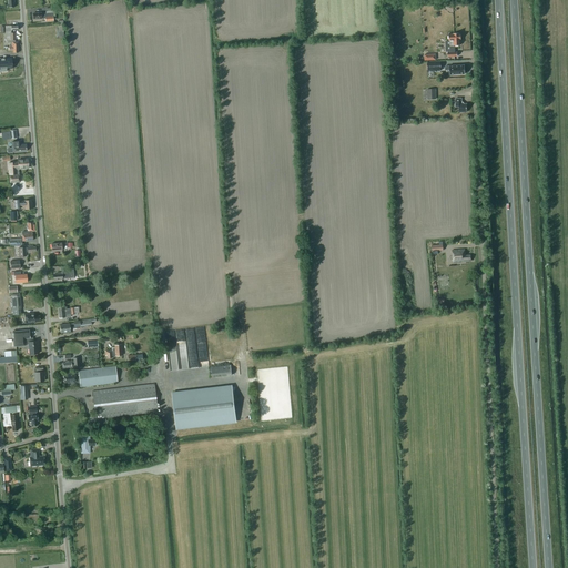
[(46,13),(44,13),(41,13),(32,14),(32,16),(31,16),(31,19),(32,19),(32,20),(37,19),(37,20),(42,19),(44,19),(44,21),(53,21),(53,20),(56,19),(56,12),(54,12),(54,8),(46,8),(46,13)]
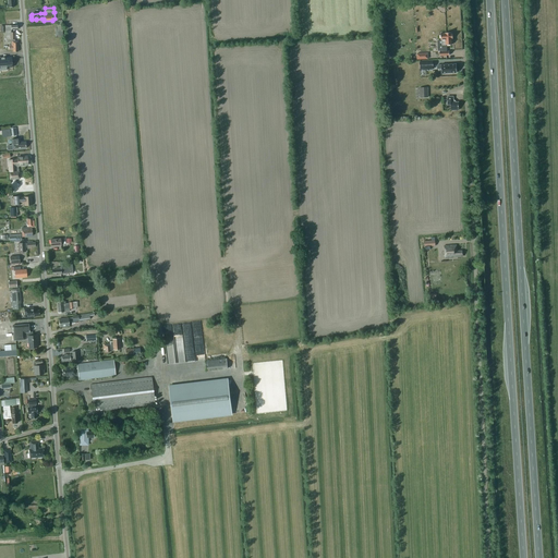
[(11,33),(11,31),(11,25),(4,25),(5,40),(8,40),(8,43),(11,43),(11,47),(9,47),(9,51),(12,51),(12,52),(17,52),(17,43),(14,43),(14,33),(11,33)]
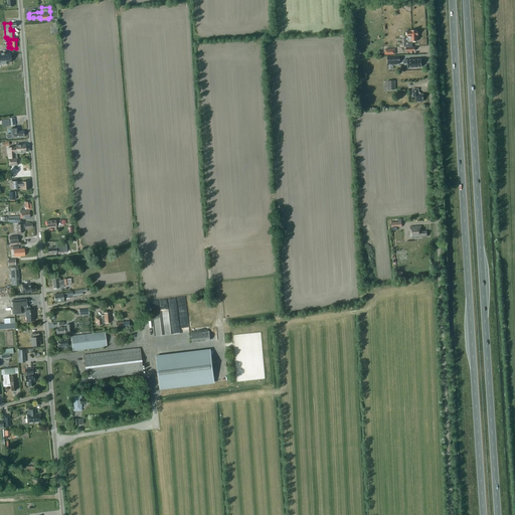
[(416,30),(415,30),(410,30),(410,31),(406,31),(406,37),(407,37),(407,47),(405,48),(405,51),(414,51),(413,47),(411,47),(411,41),(416,41),(416,36),(417,36),(416,30)]
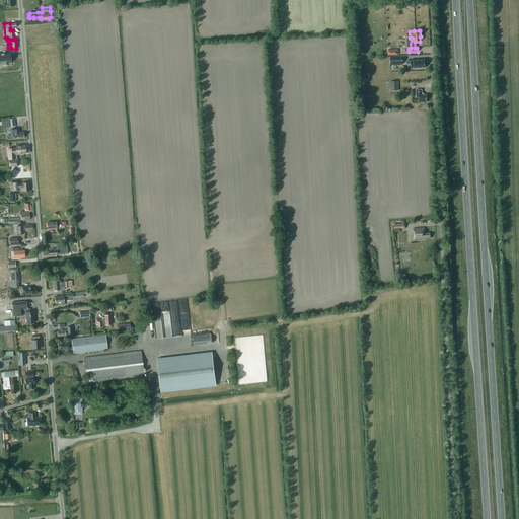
[(0,53),(0,63),(0,66),(6,65),(6,63),(11,62),(10,54),(4,54),(3,54),(2,54),(1,54),(0,54),(0,53)]
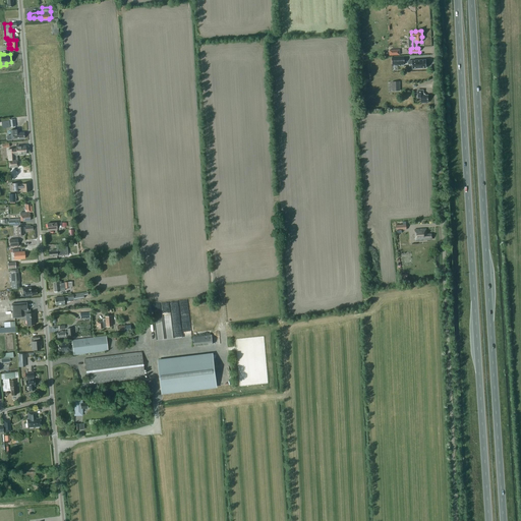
[(392,57),(392,65),(404,64),(404,57),(392,57)]
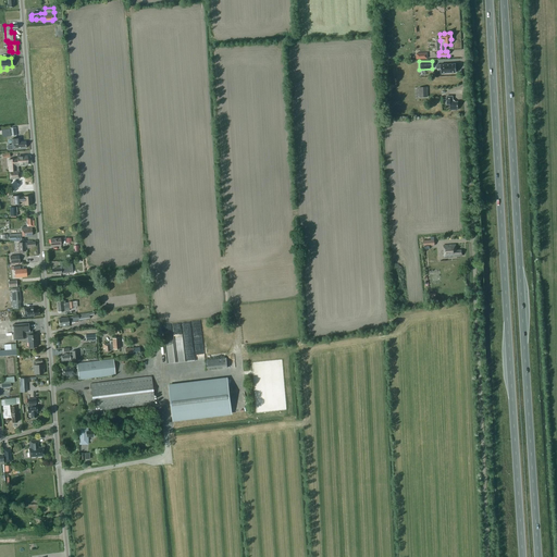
[(455,73),(455,64),(440,65),(435,65),(436,70),(440,69),(440,74),(455,73)]
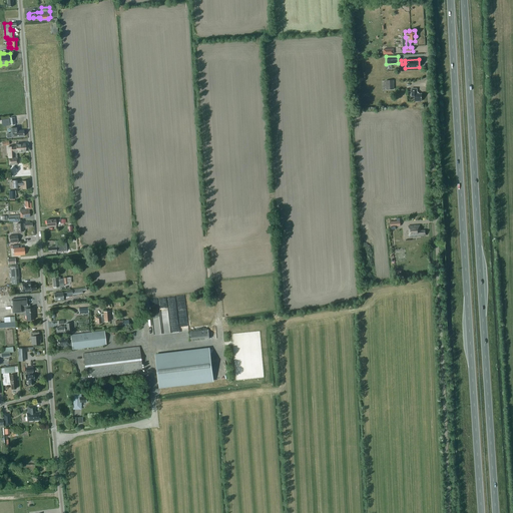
[(394,80),(386,80),(386,89),(394,89),(394,80)]
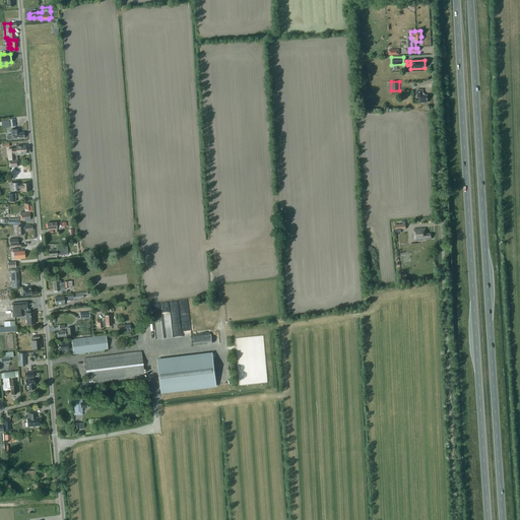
[(416,90),(416,98),(419,98),(419,103),(427,103),(427,95),(424,95),(421,93),(421,90),(416,90)]
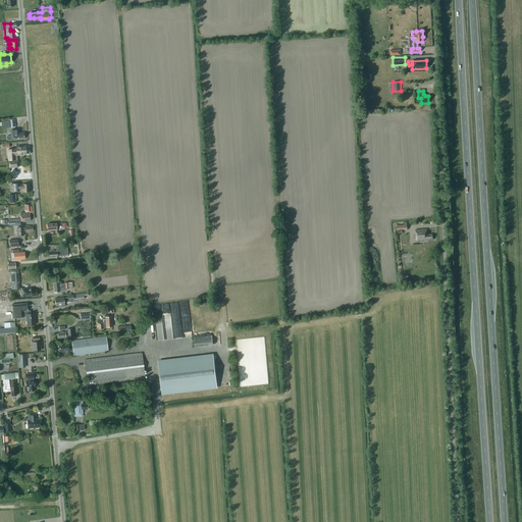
[(18,129),(10,131),(11,137),(7,137),(7,141),(24,139),(23,133),(18,134),(18,129)]
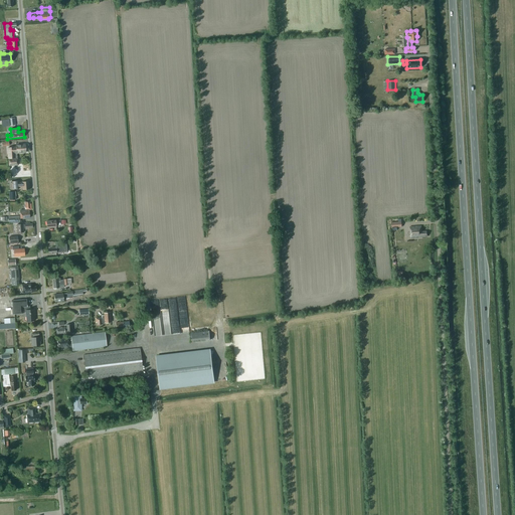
[(8,148),(9,165),(18,165),(17,159),(17,158),(15,158),(14,153),(17,153),(22,153),(22,154),(26,153),(25,144),(16,144),(16,147),(14,147),(8,148)]
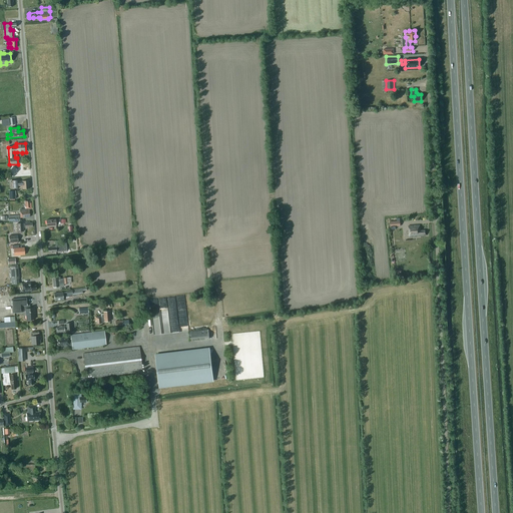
[(19,180),(14,180),(11,180),(11,188),(19,187),(19,185),(22,185),(22,189),(29,188),(29,180),(22,181),(19,181),(19,180)]
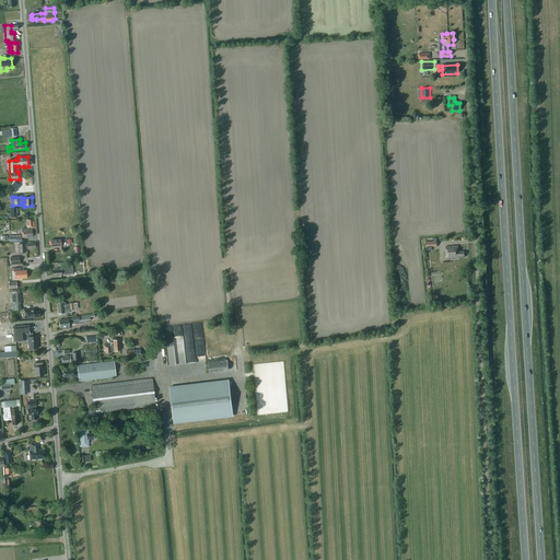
[(32,220),(27,220),(28,224),(27,224),(27,228),(22,229),(22,231),(23,237),(33,237),(32,231),(31,231),(31,229),(34,229),(34,222),(33,222),(32,220)]
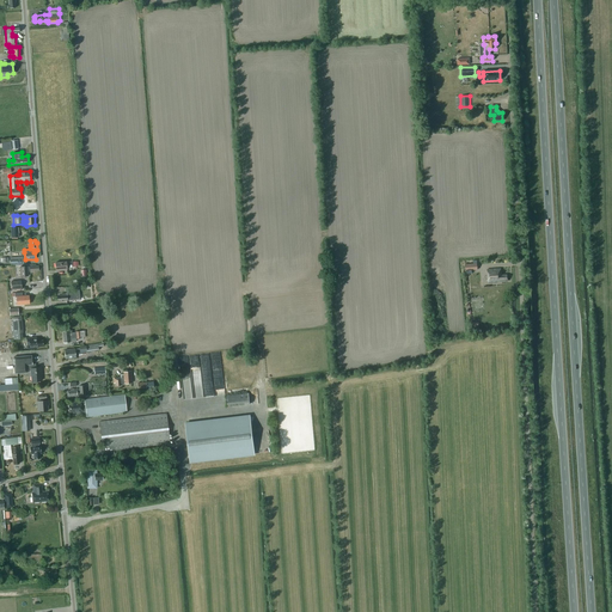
[(479,270),(478,263),(466,263),(466,274),(473,274),(472,270),(479,270)]
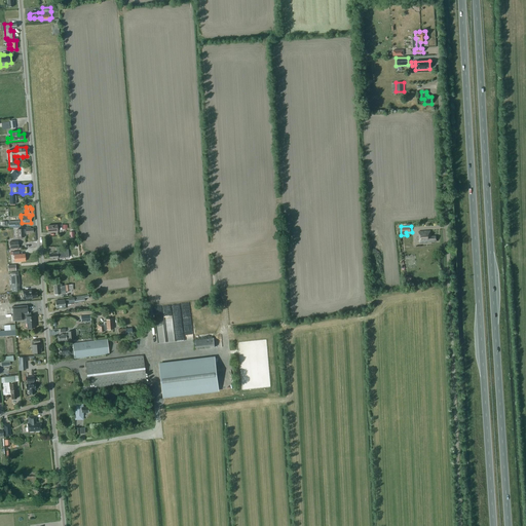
[(26,230),(24,230),(24,229),(17,229),(17,230),(17,237),(25,237),(24,234),(26,233),(26,234),(30,234),(30,233),(33,233),(33,228),(31,227),(26,228),(26,230)]
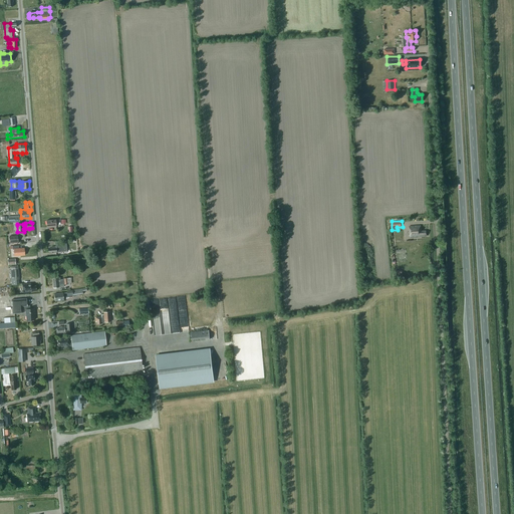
[(409,226),(410,237),(418,237),(418,235),(426,235),(426,230),(421,231),(420,225),(409,226)]
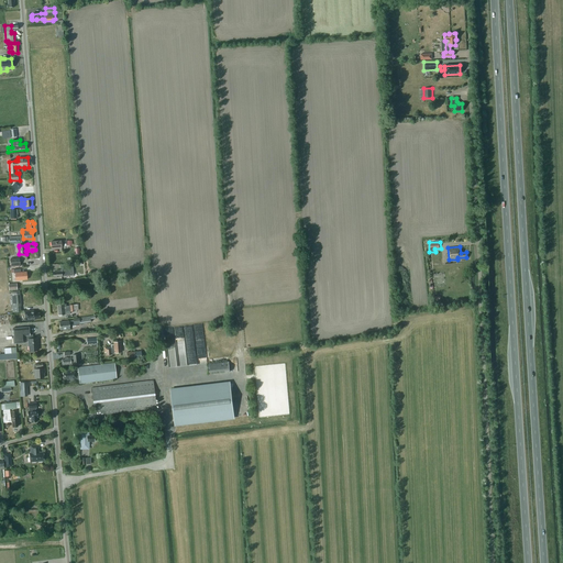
[(20,266),(19,257),(10,258),(11,267),(20,266)]
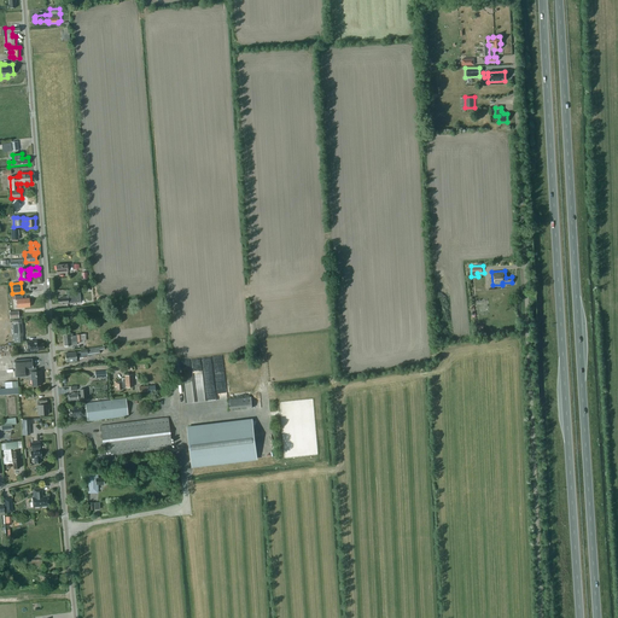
[(66,296),(60,297),(60,298),(58,298),(58,304),(68,303),(71,302),(71,297),(79,297),(79,290),(66,291),(66,296)]
